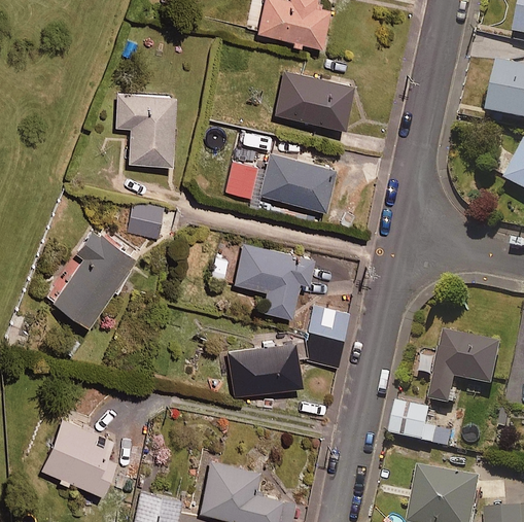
[(316,0),(289,0),(289,3),(275,0),(265,0),(257,35),(320,49),(328,11),(315,8),(316,0)]
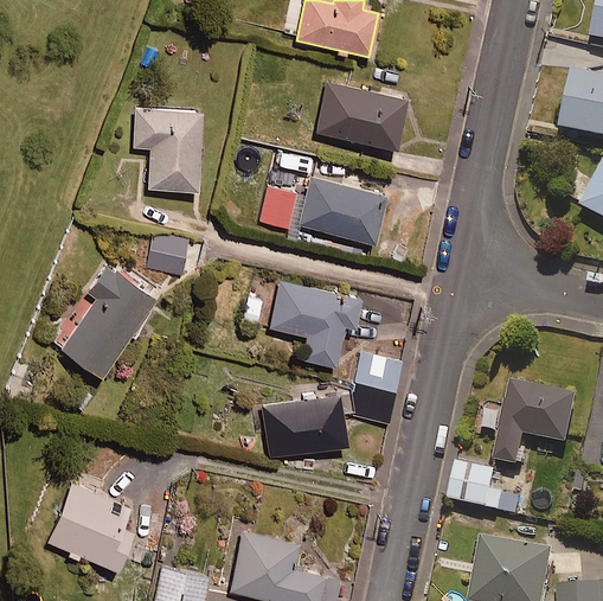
[(602,81),(575,76),(563,133),(602,140),(602,81)]
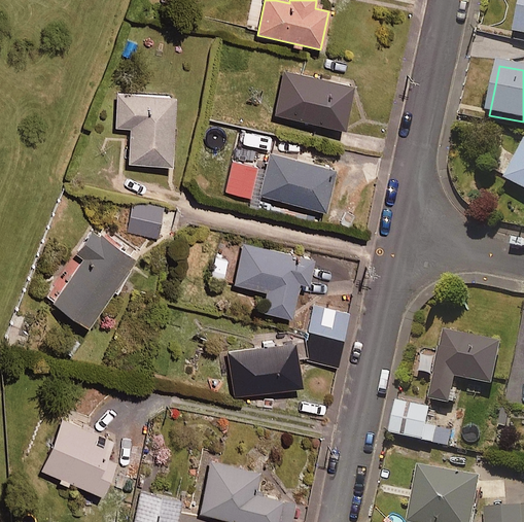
[(352,88),(285,74),(276,116),(343,131),(352,88)]
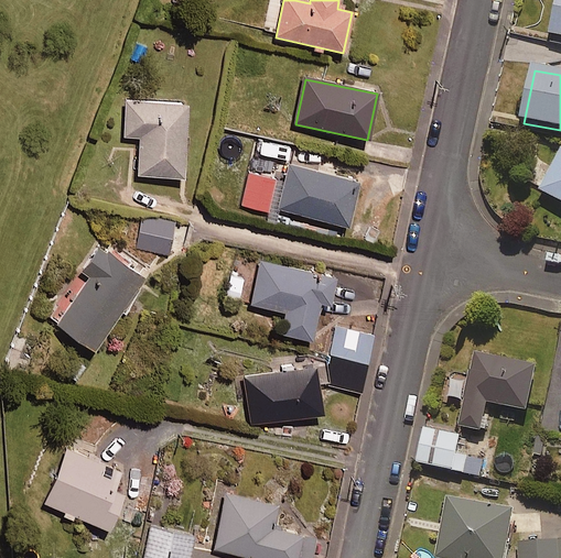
[(186,106),(127,102),(125,138),(140,139),(138,176),(182,178),(186,106)]
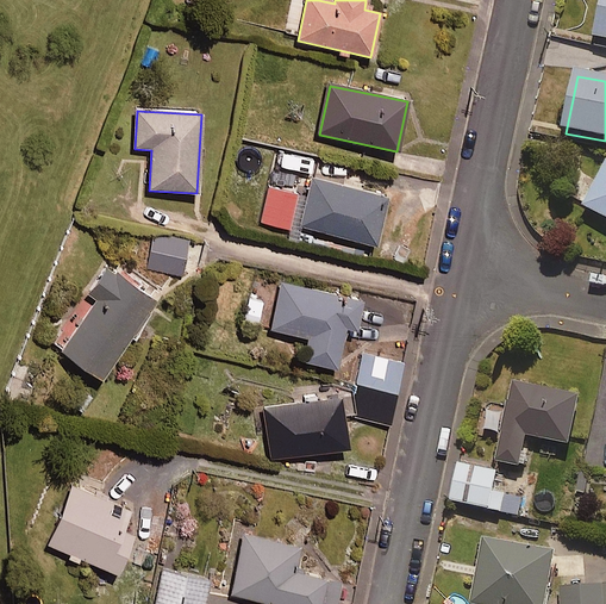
[(605,173),(586,212),(605,222),(605,173)]
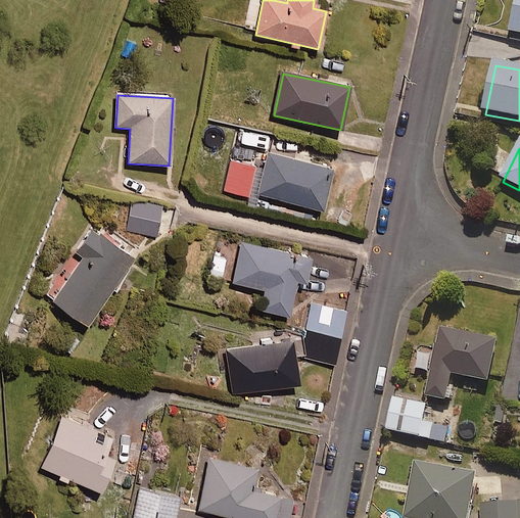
[(331,171),(269,154),(258,195),(321,212),(331,171)]
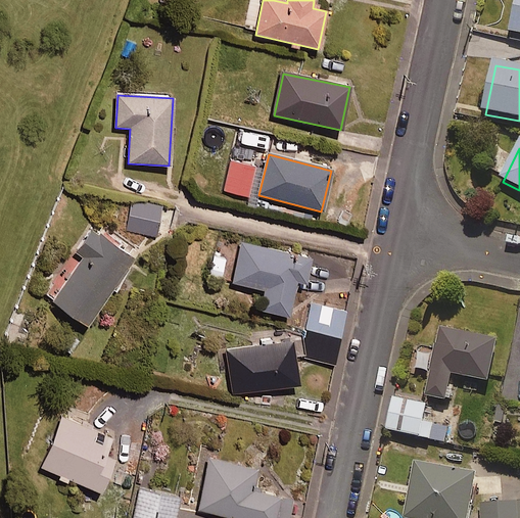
[(162,213),(132,207),(128,234),(158,239),(162,213)]
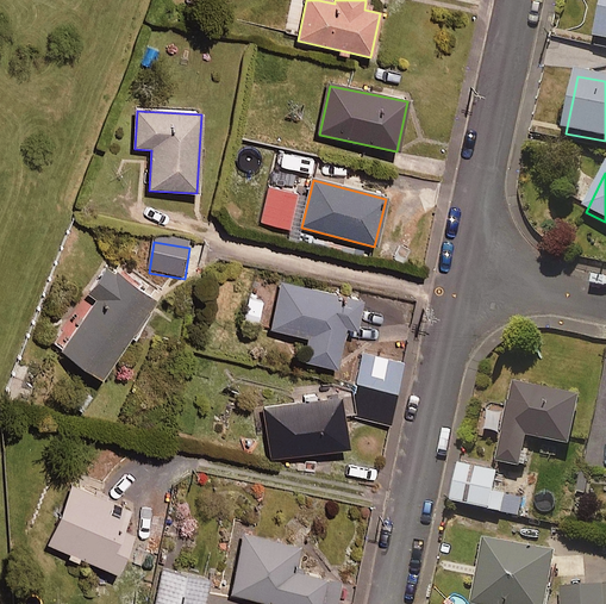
[(154,303),(106,269),(87,296),(97,302),(60,353),(100,380),(154,303)]
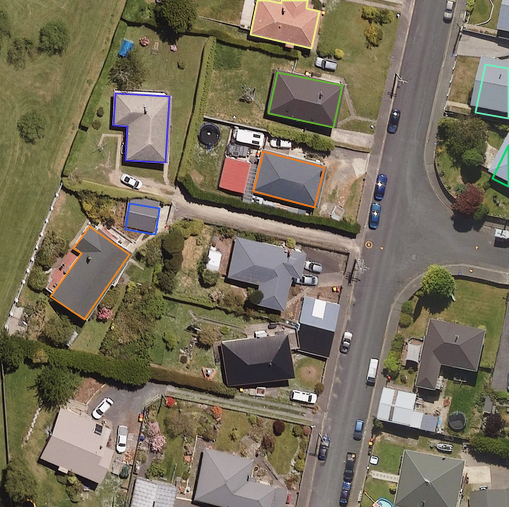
[(302,252),(234,239),(227,278),(259,285),(255,304),(281,309),(288,275),(297,277),(302,252)]
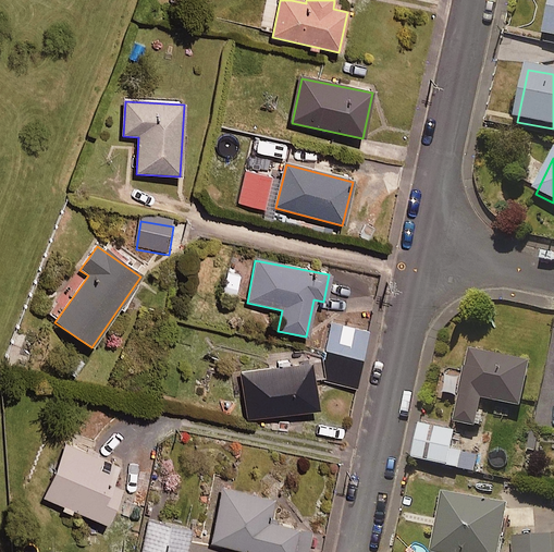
[(237,305),(242,278),(229,276),(223,303),(237,305)]
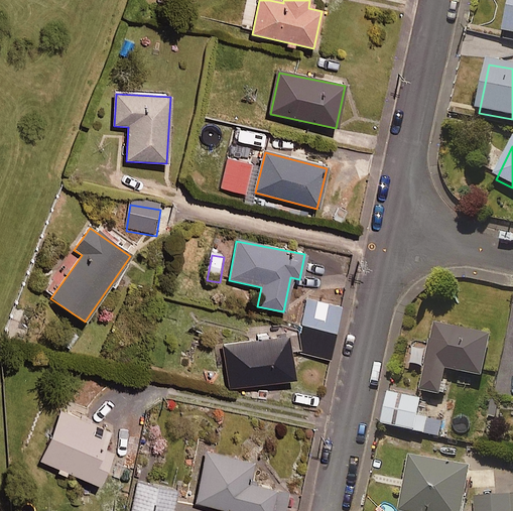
[(342,309),(309,303),(299,356),(332,363),(342,309)]
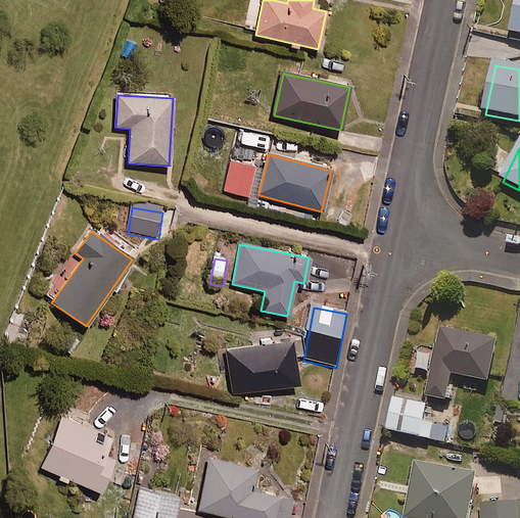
[(499,344),(441,333),(428,401),(451,405),(455,379),(490,386),(499,344)]
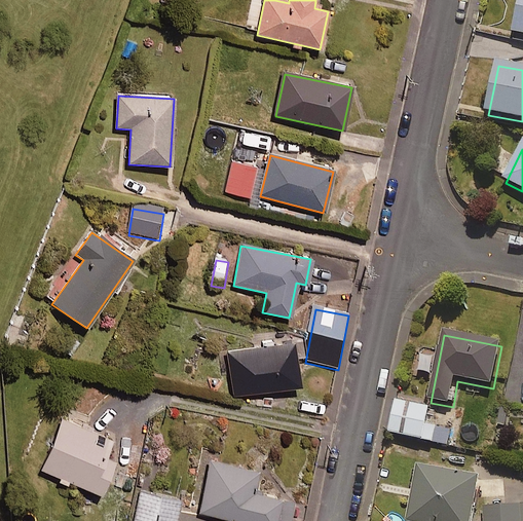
[(300,387),(294,345),(228,355),(233,397),(300,387)]
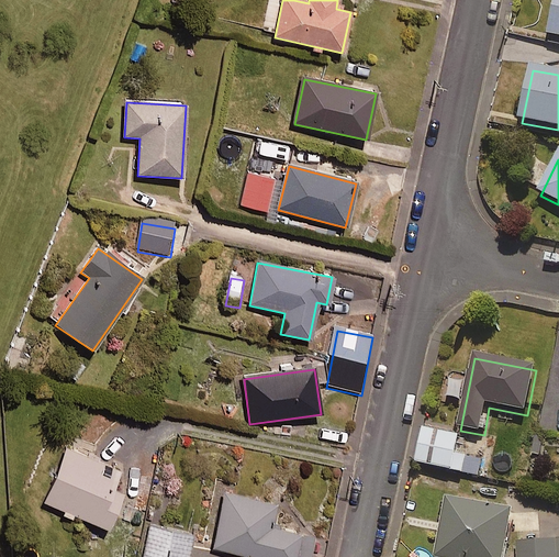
[(460,441),(425,433),(417,467),(481,481),(485,465),(456,458),(460,441)]
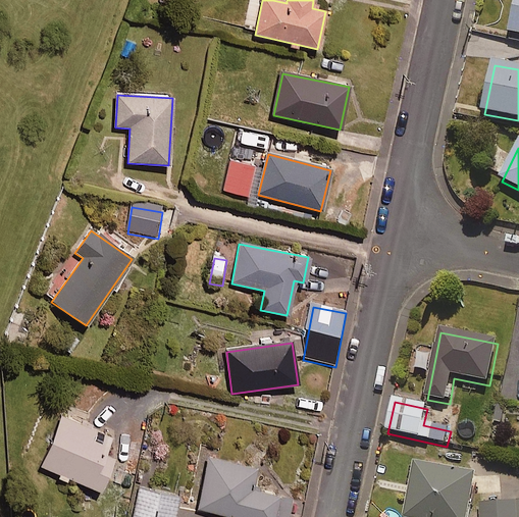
[(67,483),(68,480),(99,492),(112,458),(102,454),(110,435),(60,416),(40,469),(58,476),(57,479),(67,483)]
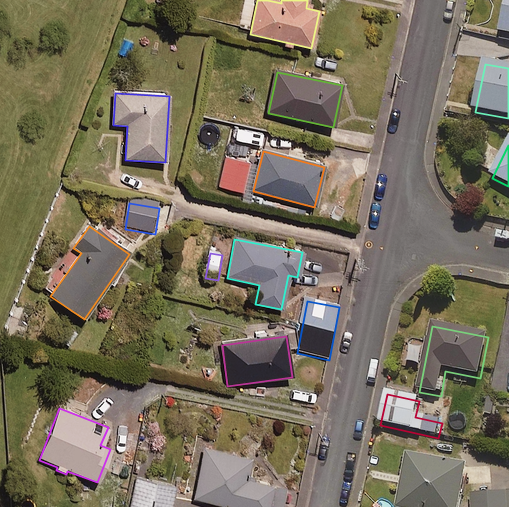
[(253,460),(205,448),(193,499),(223,506),(285,506),(289,492),(248,482),(253,460)]
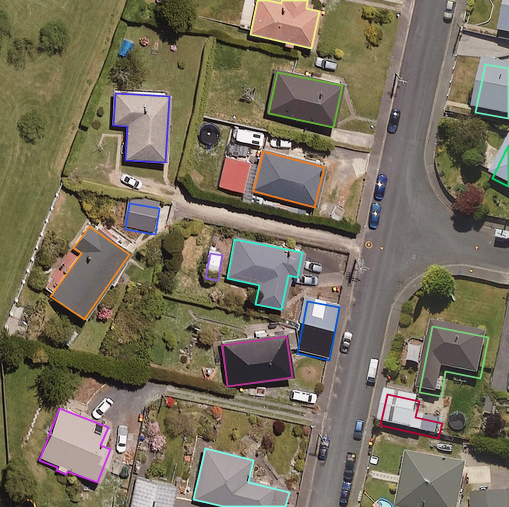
[(461,506),(468,470),(409,459),(400,506),(461,506)]
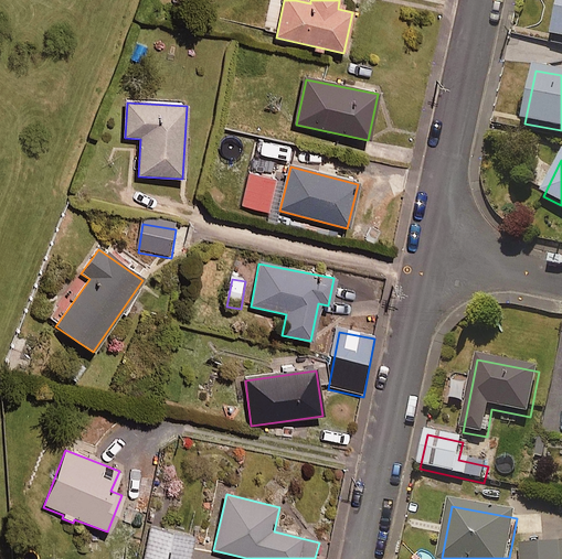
[(191,558),(195,539),(150,530),(144,558),(191,558)]
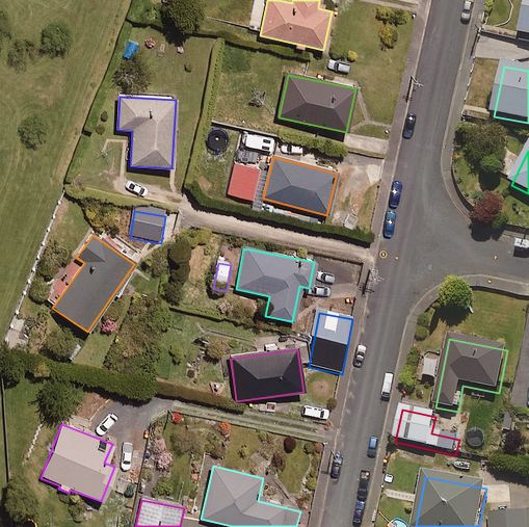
[(528,516),(492,517),(492,526),(528,526),(528,516)]
